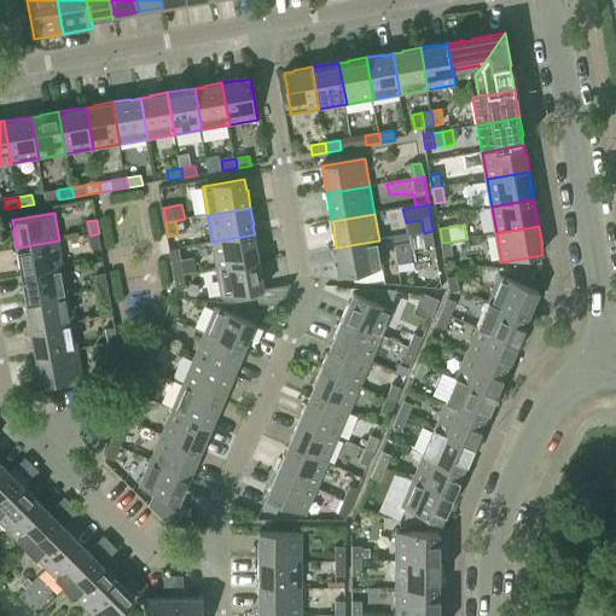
[(433,231),(424,233),(426,247),(435,245),(433,231)]
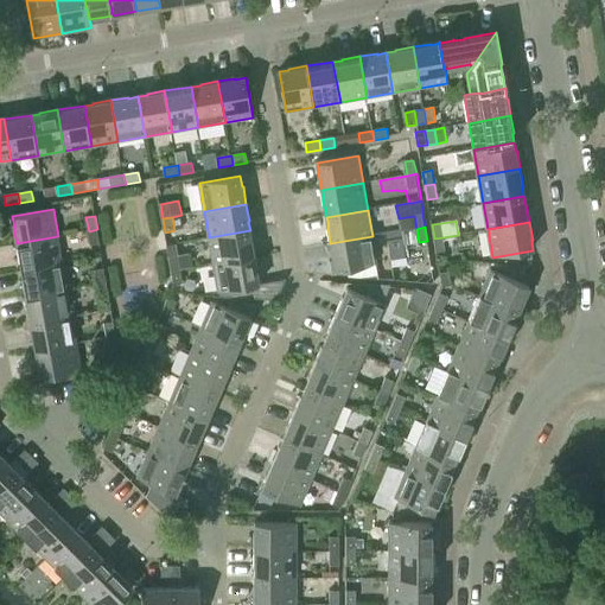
[(97,229),(89,231),(91,246),(101,243),(97,229)]
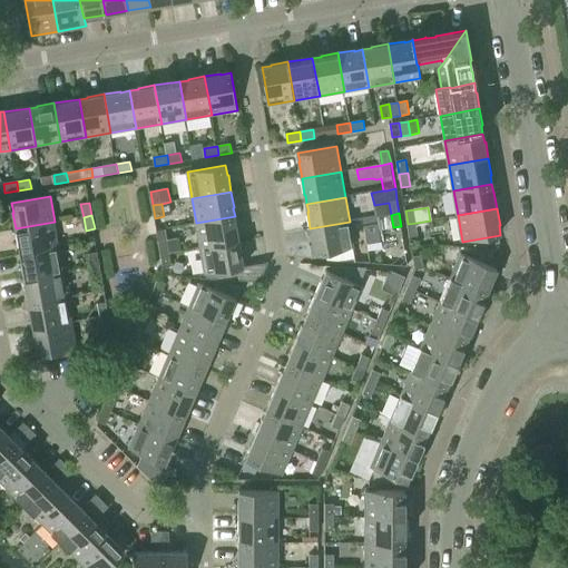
[(235,216),(196,223),(201,248),(240,241),(237,224),(236,225),(235,216)]
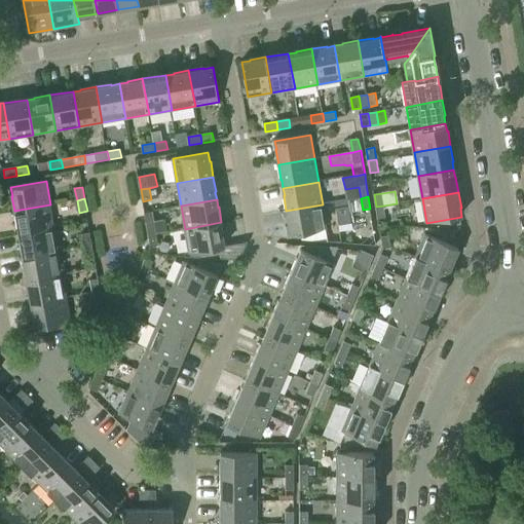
[(17,226),(20,234),(54,228),(50,204),(14,211),(16,226),(17,226)]
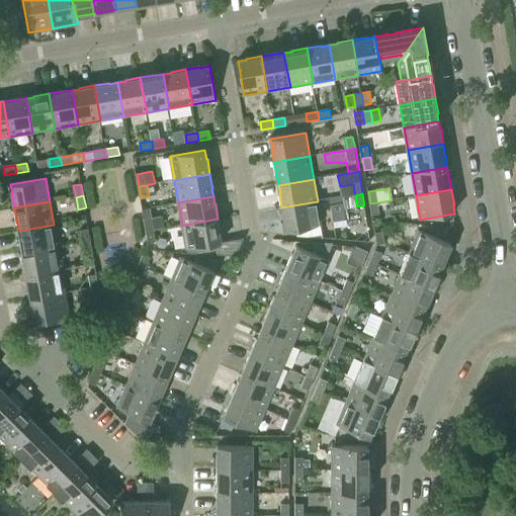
[(318,201),(281,207),(284,223),(285,223),(286,232),(296,230),(297,236),(324,238),(322,226),(318,201)]
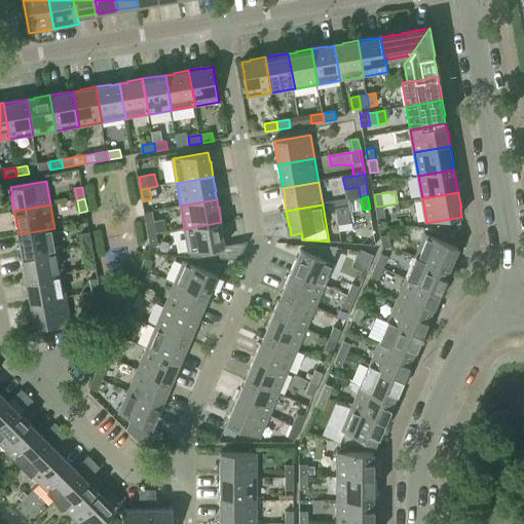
[(384,206),(376,207),(378,219),(386,218),(384,206)]
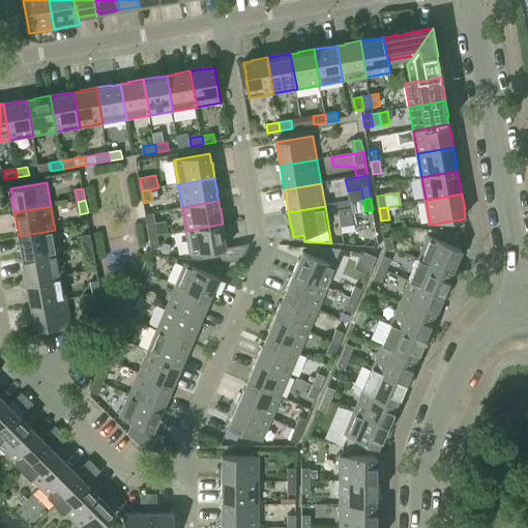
[(351,210),(339,212),(342,228),(354,226),(351,210)]
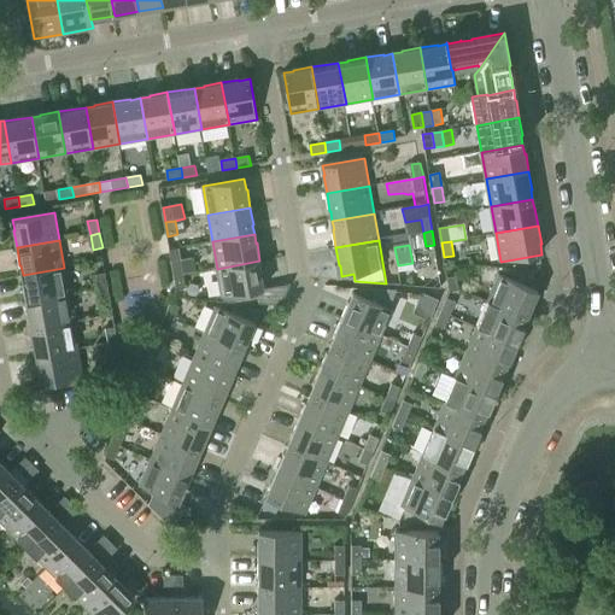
[(173,262),(175,276),(185,275),(182,261),(173,262)]
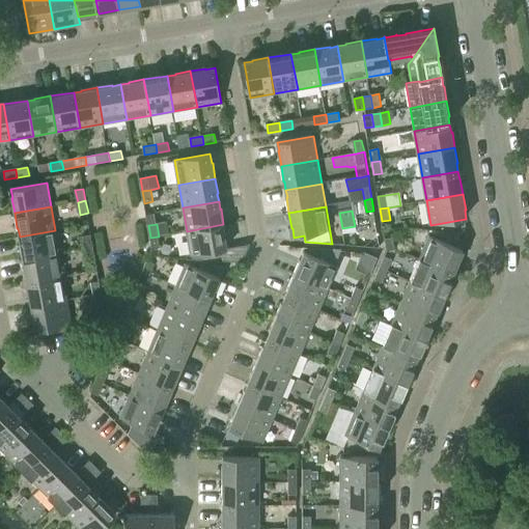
[(223,224),(187,231),(189,242),(192,255),(227,249),(225,240),(226,240),(223,224)]
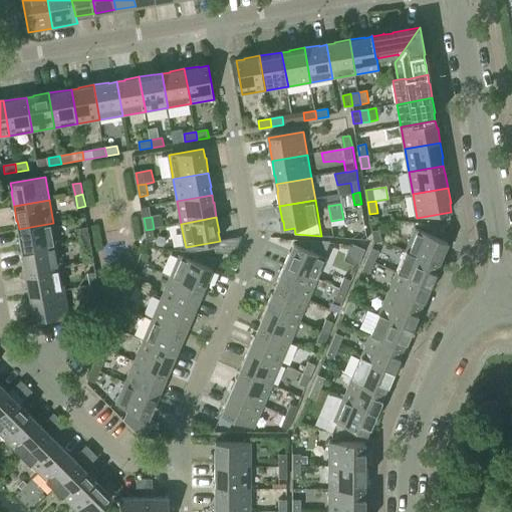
[(19,237),(22,251),(57,245),(53,223),(19,229),(20,236),(19,237)]
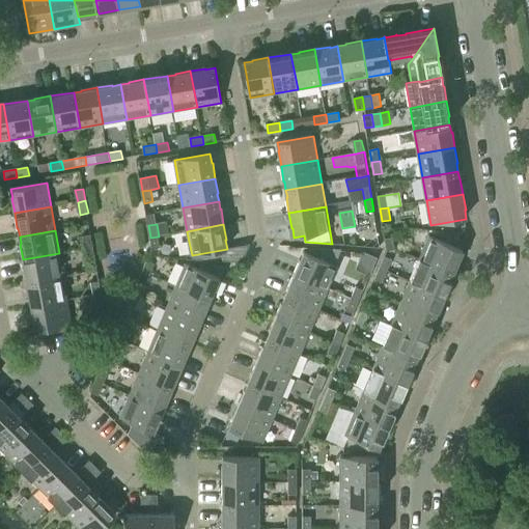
[(83,237),(85,249),(93,247),(91,234),(83,237)]
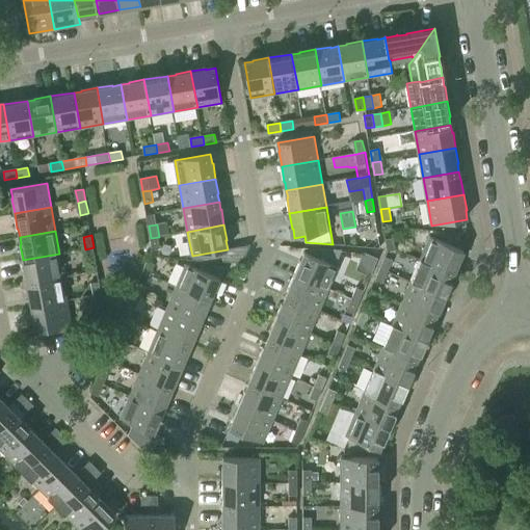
[(159,237),(151,238),(153,250),(161,248),(159,237)]
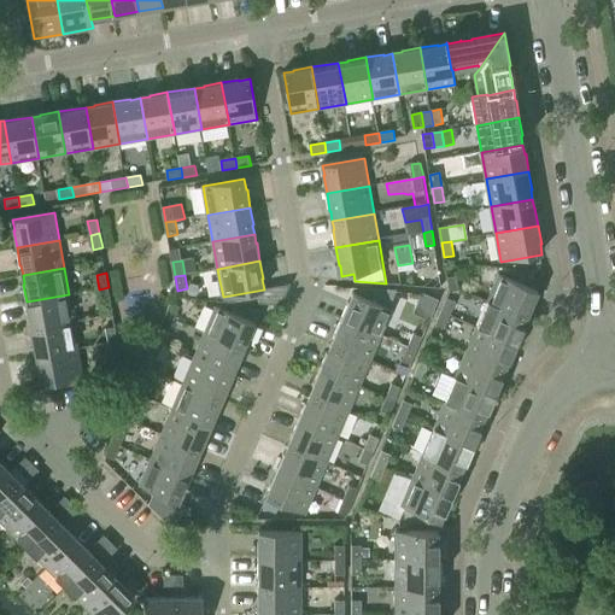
[(501,275),(488,302),(527,318),(531,310),(532,310),(539,293),(539,292),(501,275)]
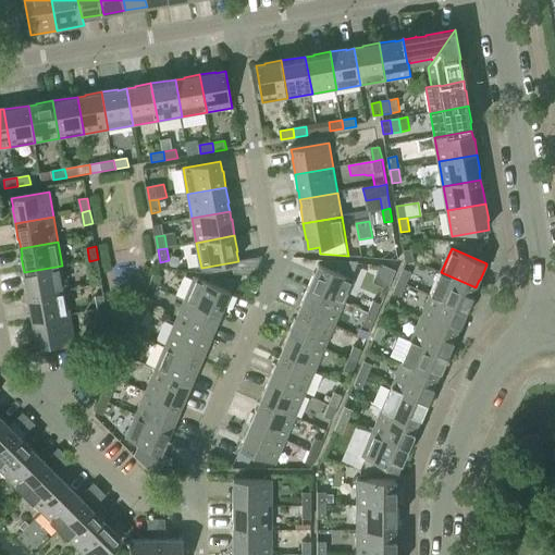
[(404,250),(406,263),(415,262),(412,249),(404,250)]
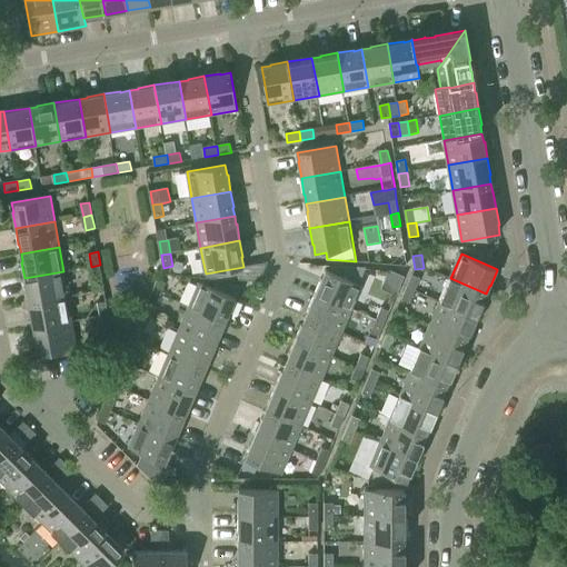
[(100,265),(91,267),(95,280),(102,278),(100,265)]
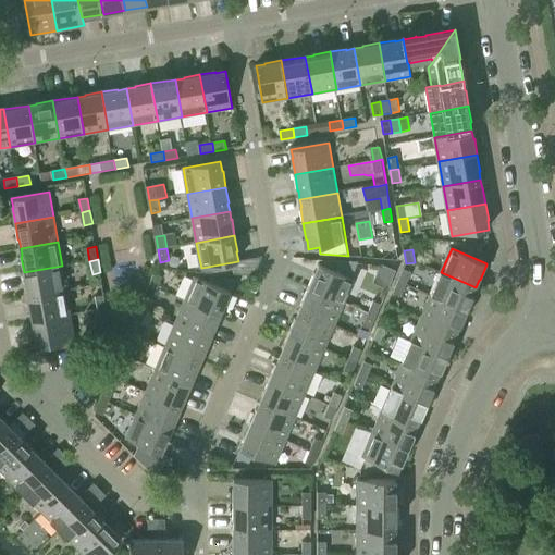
[(316,273),(308,290),(344,304),(355,279),(320,264),(316,273)]
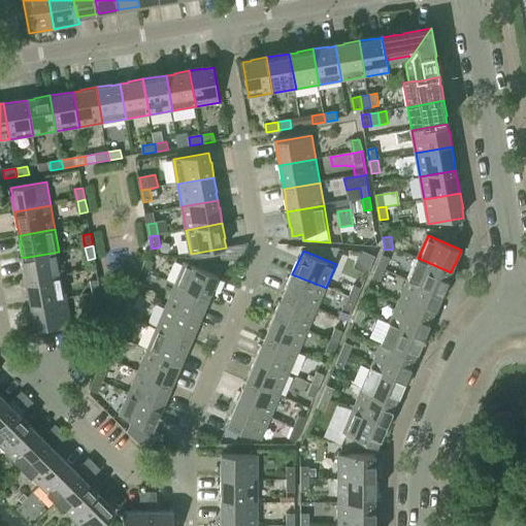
[(26,273),(28,282),(63,275),(59,252),(23,258),(25,273),(26,273)]
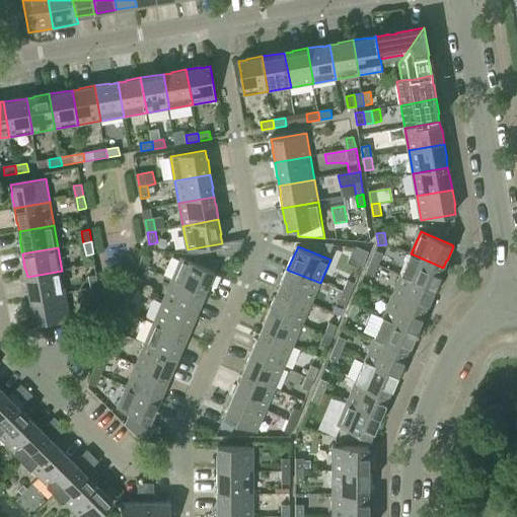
[(376,251),(372,263),(379,266),(384,254),(376,251)]
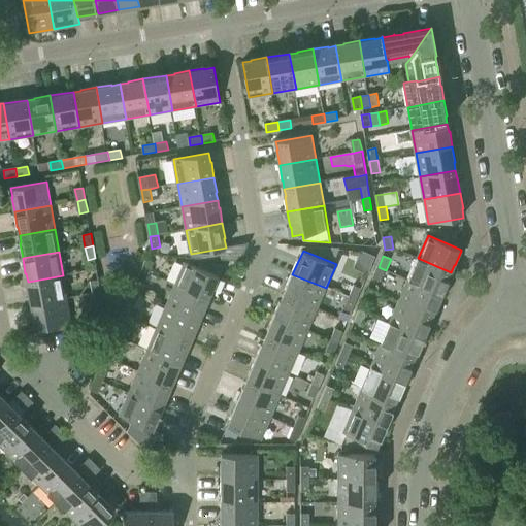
[(418,258),(408,280),(442,294),(449,280),(448,280),(451,272),(418,258)]
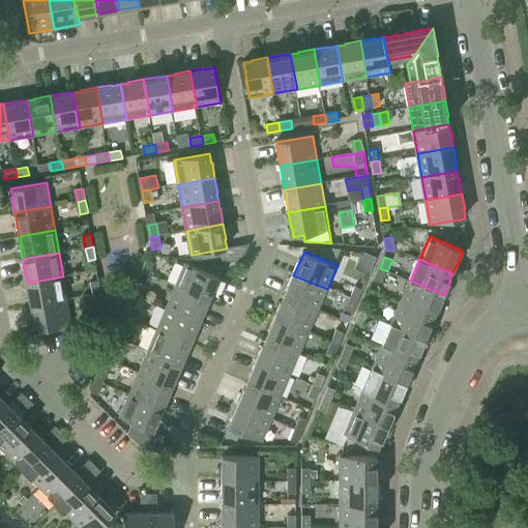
[(142,271),(150,274),(154,263),(147,260),(142,271)]
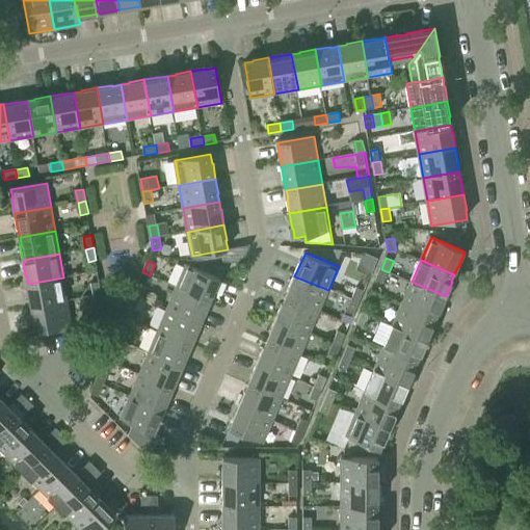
[(187,264),(177,287),(210,301),(213,294),(214,294),(220,280),(220,279),(187,264)]
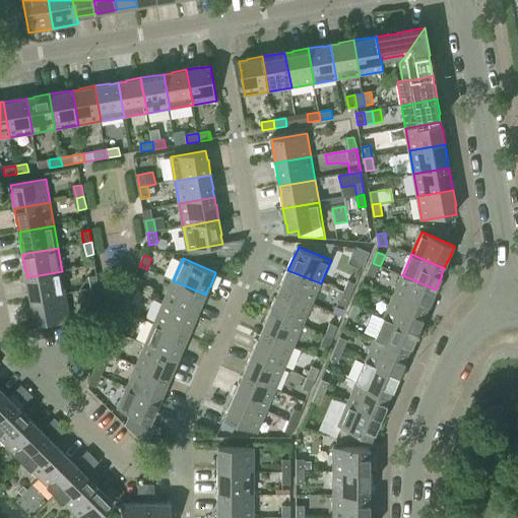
[(380,266),(373,263),(368,274),(375,277),(380,266)]
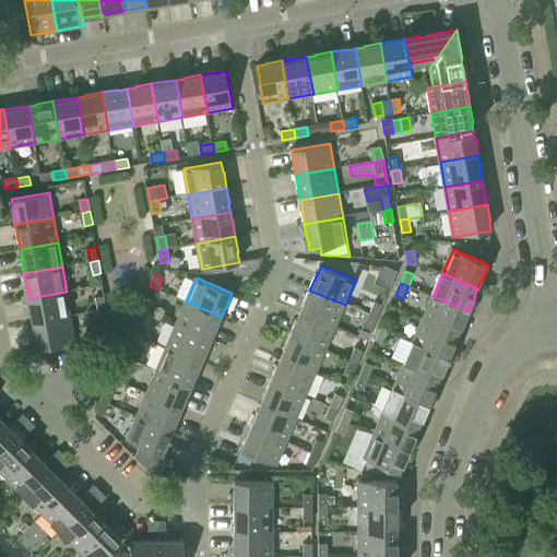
[(304,305),(301,312),(335,328),(345,305),(309,291),(304,304),(304,305)]
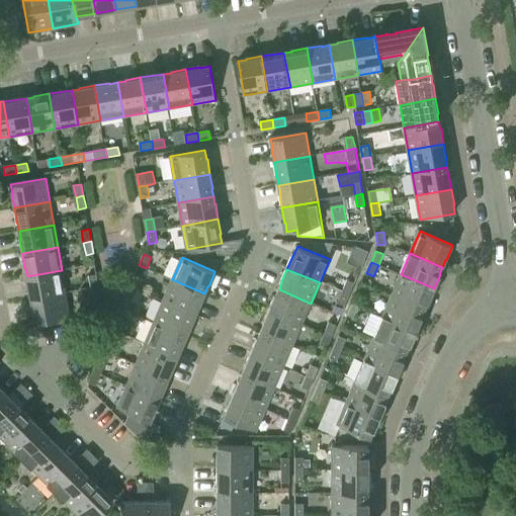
[(27,283),(30,298),(66,292),(62,270),(27,276),(28,283),(27,283)]
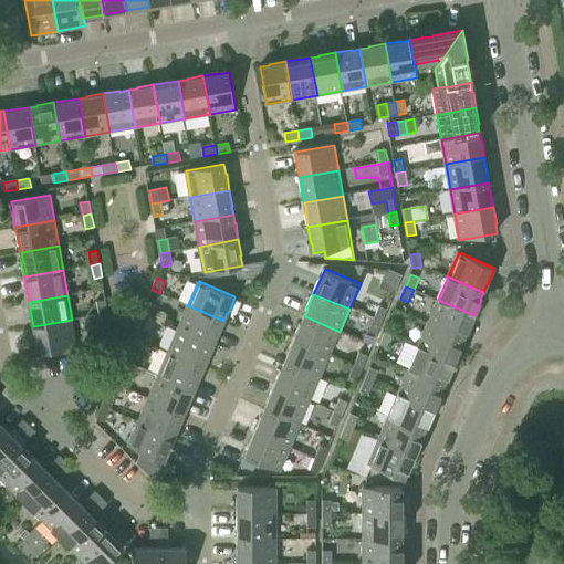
[(97,302),(100,315),(108,313),(106,300),(97,302)]
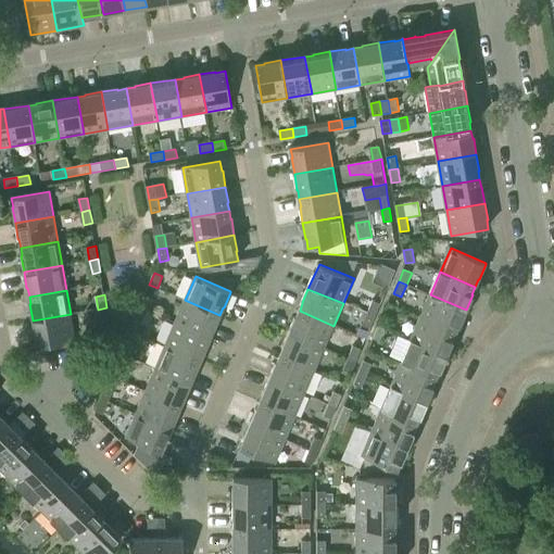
[(430,294),(422,317),(456,332),(460,325),(466,310),(430,294)]
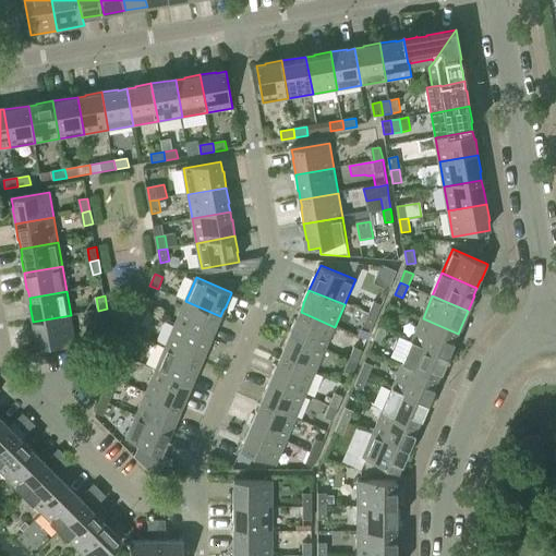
[(145,297),(140,309),(148,312),(154,300),(145,297)]
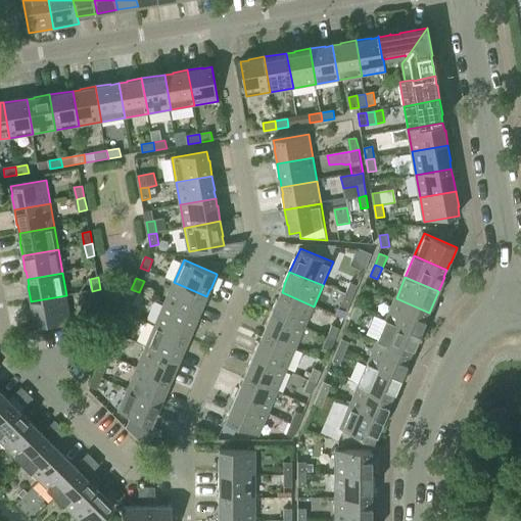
[(174,282),(164,303),(198,318),(204,303),(203,303),(206,296),(174,282)]
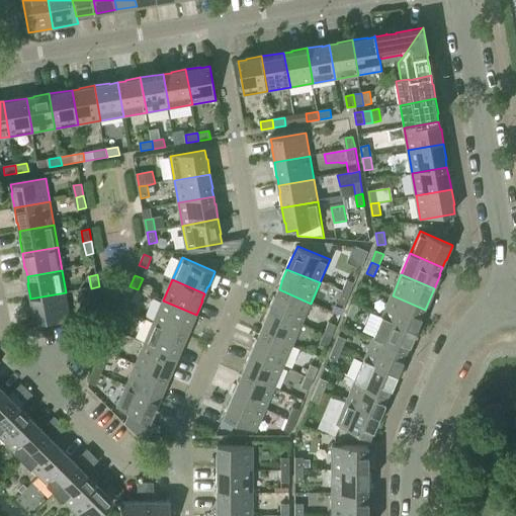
[(347,280),(343,291),(350,294),(355,283),(347,280)]
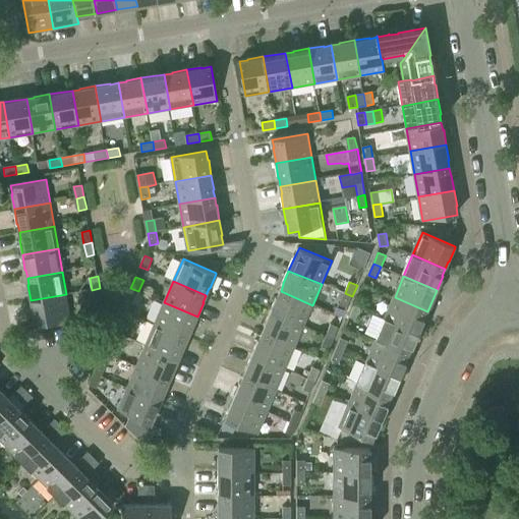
[(100,288),(92,290),(95,301),(102,300),(100,288)]
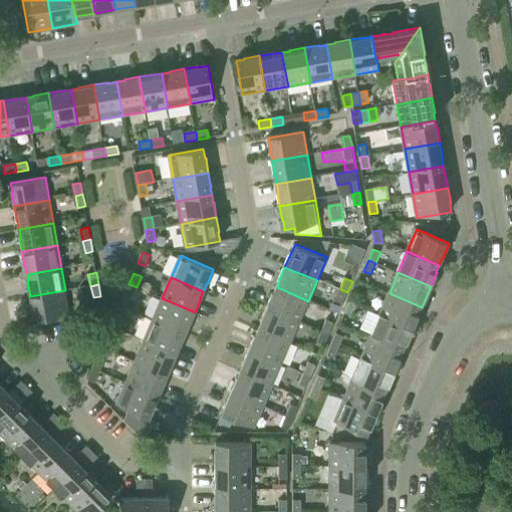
[(137,287),(129,284),(124,295),(132,298),(137,287)]
